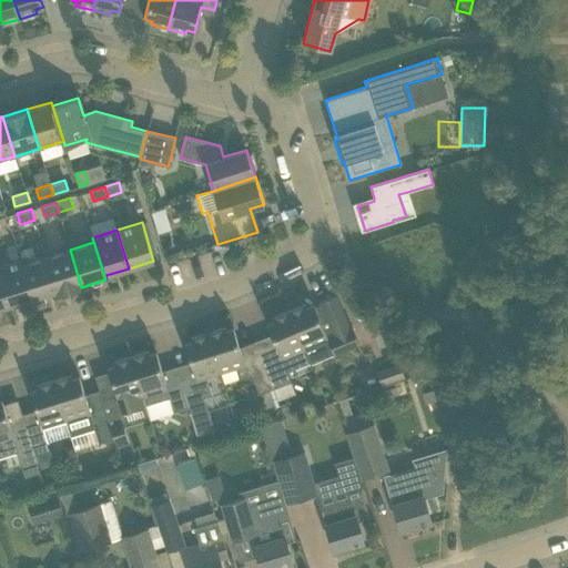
[(81,287),(70,250),(46,256),(58,295),(81,287)]
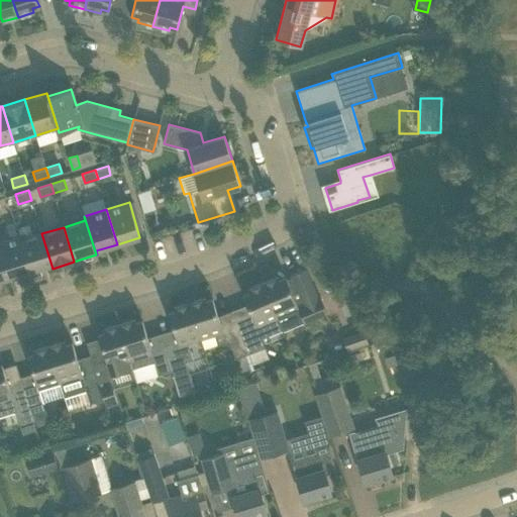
[(18,236),(30,276),(53,269),(41,233),(20,240),(19,236),(18,236)]
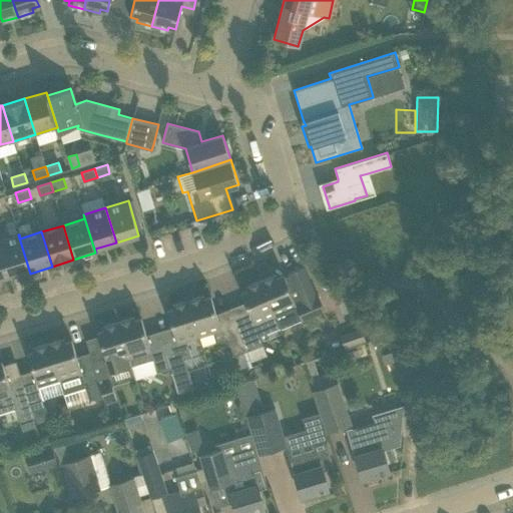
[(0,239),(0,252),(7,276),(28,270),(29,274),(30,274),(18,234),(0,239)]
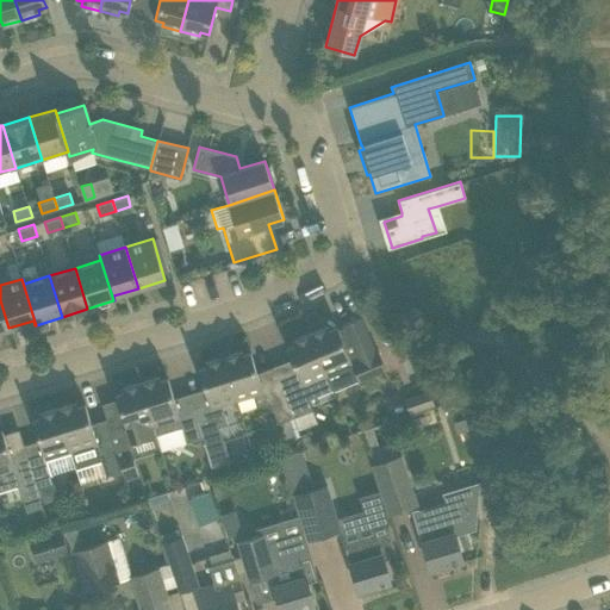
[(328,325),(310,334),(334,388),(359,378),(353,365),(377,354),(360,317),(343,324),(346,329),(338,331),(337,327),(329,330),(328,325)]
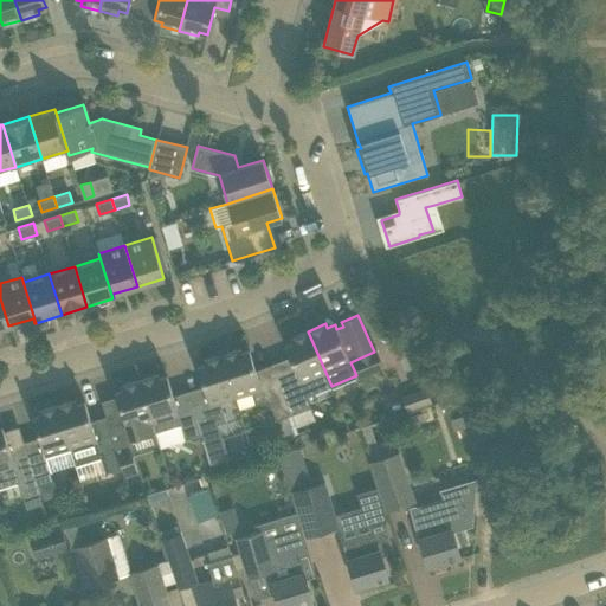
[(287,403),(290,414),(310,407),(305,397),(331,386),(308,331),(290,339),(291,342),(284,346),(296,373),(278,380),(287,403)]
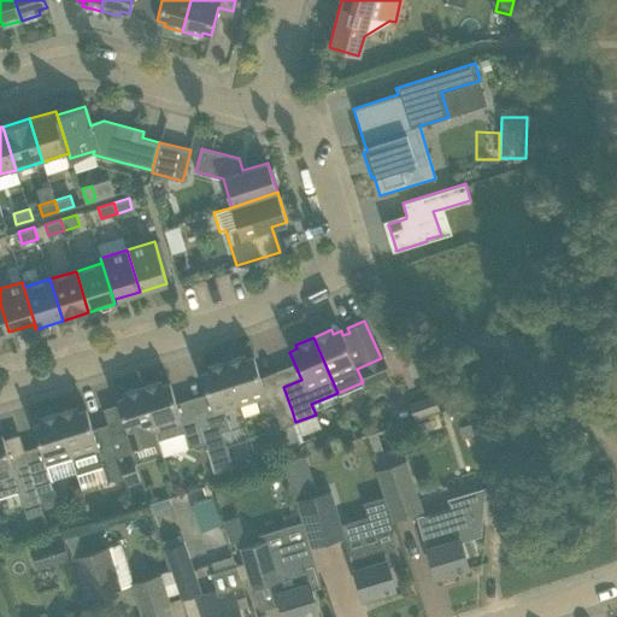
[(292,410),(283,387),(280,378),(262,385),(253,357),(246,359),(245,354),(225,360),(239,405),(257,399),(260,412),(274,407),(281,428),(295,422),(292,410)]
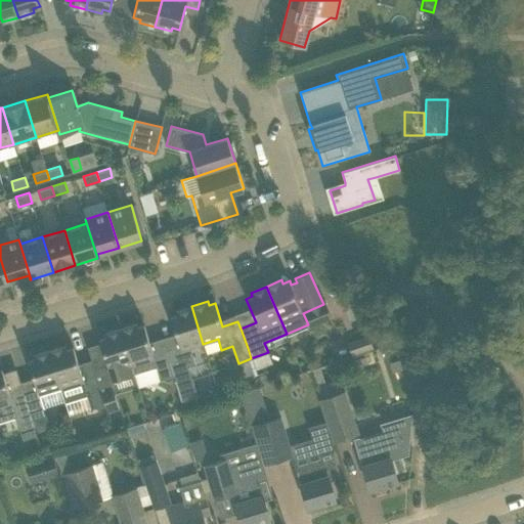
[(180,347),(167,351),(174,376),(189,370),(188,366),(195,364),(190,347),(203,344),(191,306),(176,311),(177,314),(170,317),(176,337),(180,347)]
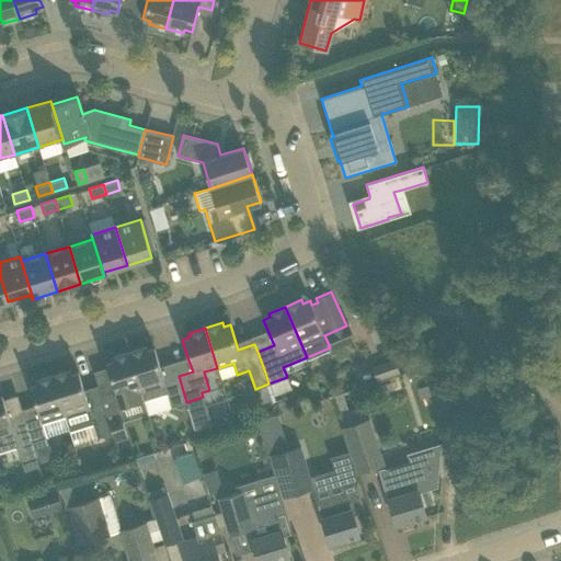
[(179,376),(164,380),(155,347),(147,350),(146,346),(129,352),(144,400),(168,392),(172,407),(186,402),(179,376)]
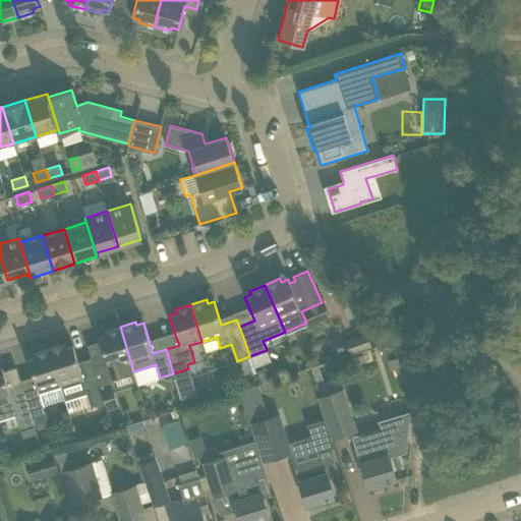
[(133,371),(120,327),(104,331),(105,335),(99,337),(106,362),(98,365),(101,378),(110,374),(111,378),(133,371)]
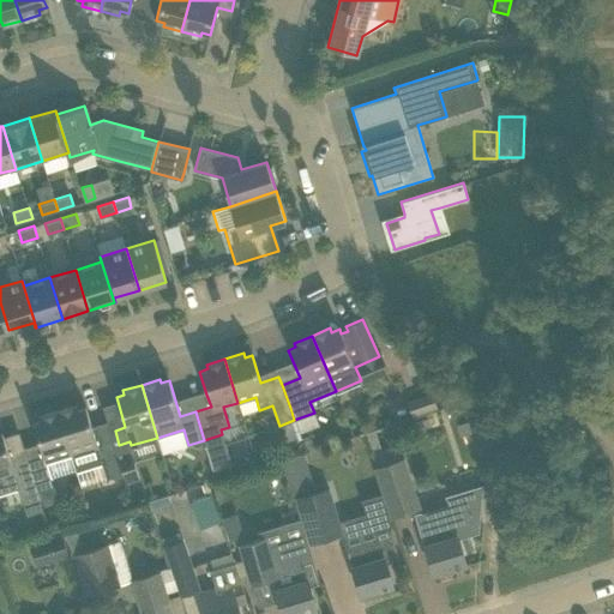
[(415,399),(407,403),(411,416),(420,414),(415,399)]
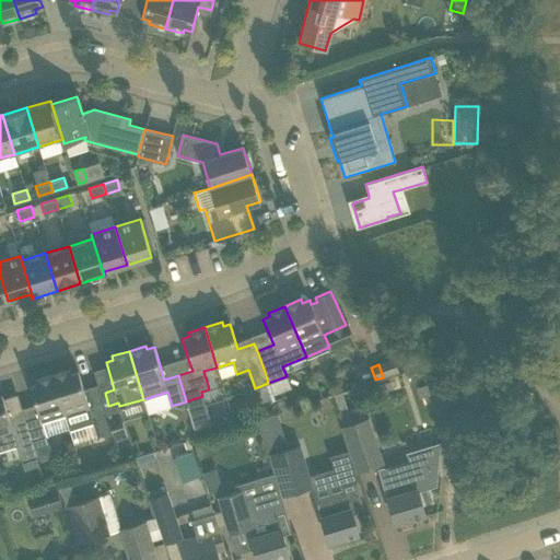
[(69,369),(53,374),(65,415),(69,430),(93,423),(95,430),(97,438),(113,433),(111,424),(109,426),(106,415),(106,412),(103,404),(100,392),(85,396),(78,371),(71,373),(69,369)]
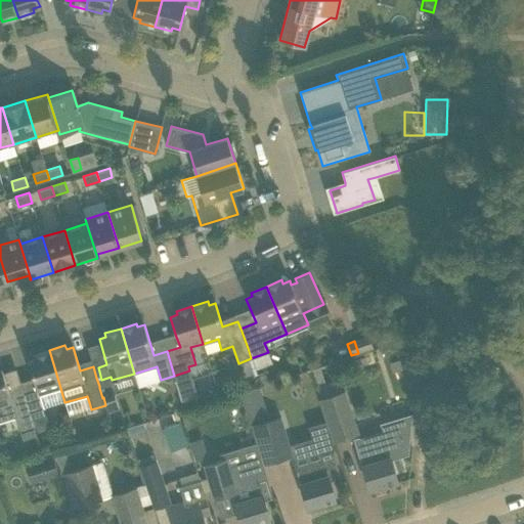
[(22,388),(32,420),(33,420),(45,416),(39,395),(60,388),(49,350),(33,355),(35,358),(28,360),(35,386),(23,390),(23,388),(22,388)]
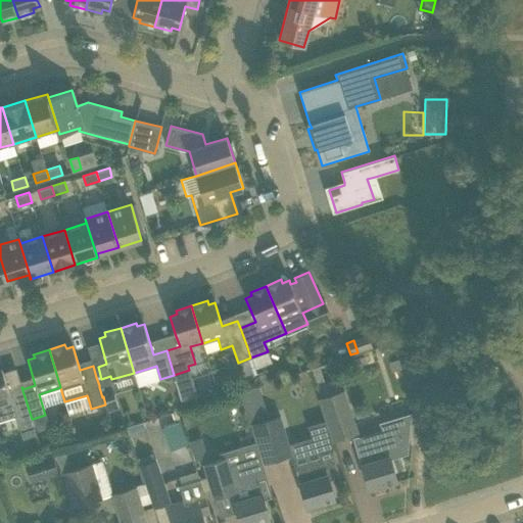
[(0,420),(15,416),(18,423),(32,419),(21,387),(8,391),(1,368),(0,368),(0,420)]
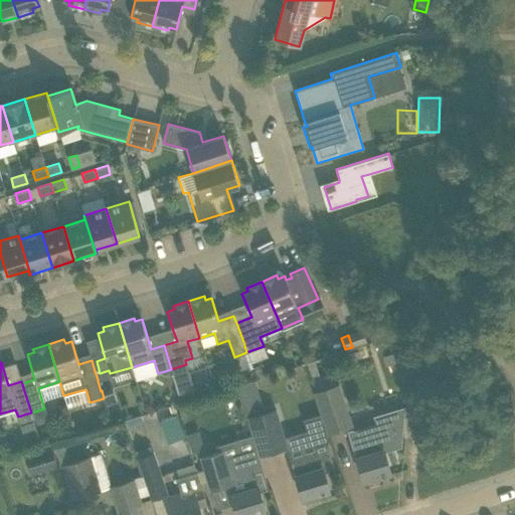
[(260,366),(253,369),(256,377),(263,375),(260,366)]
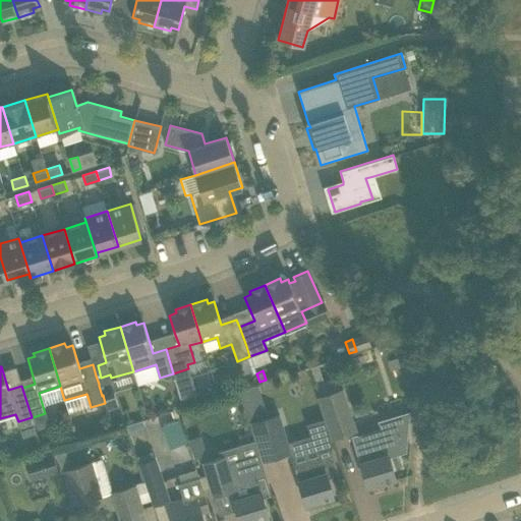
[(99,386),(102,396),(103,395),(105,403),(107,410),(120,407),(112,380),(99,384),(99,386)]
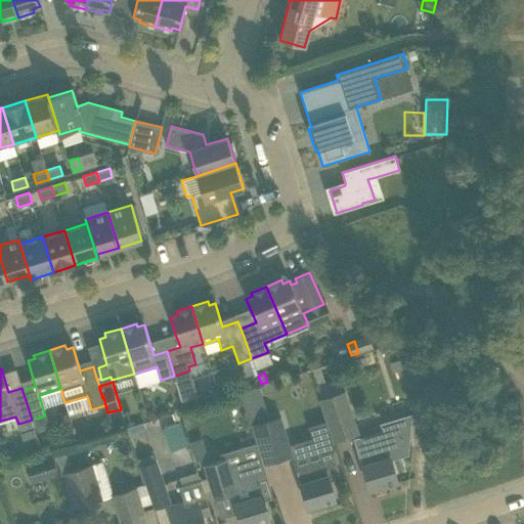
[(193,384),(178,388),(182,400),(195,396),(198,395),(193,384)]
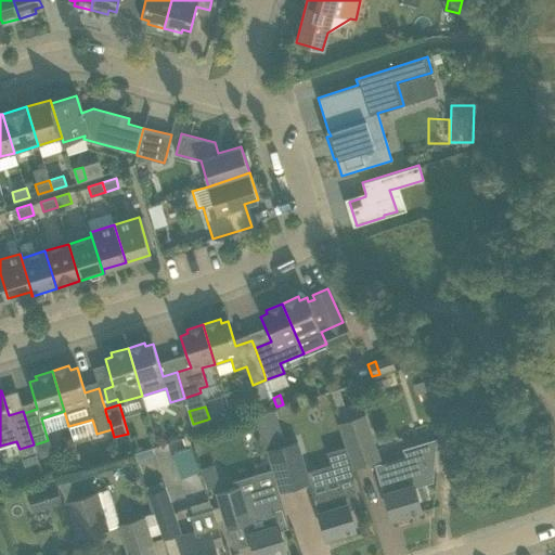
[(273,408),(254,414),(258,431),(279,425),(273,408)]
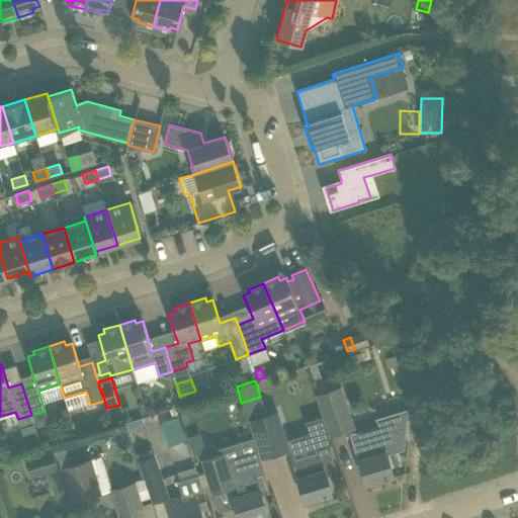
[(339,386),(315,395),(329,436),(353,428),(339,386)]
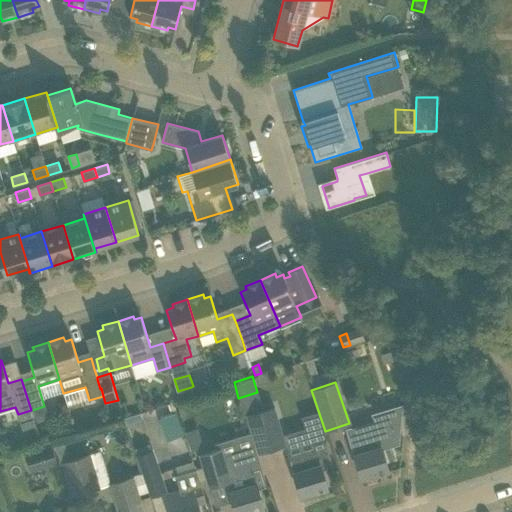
[(191,387),(178,391),(181,399),(193,395),(191,387)]
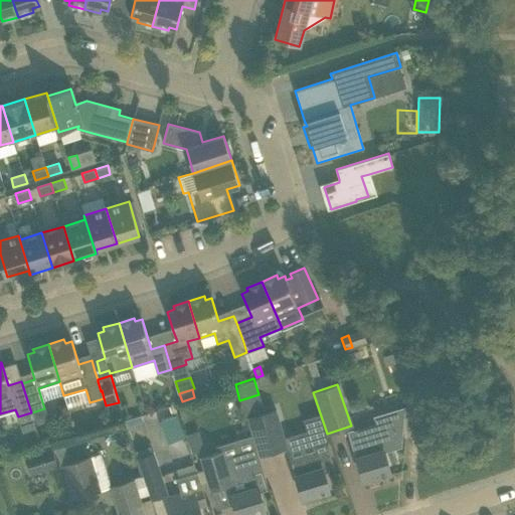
[(375,423),(349,432),(351,440),(356,457),(356,458),(357,462),(363,481),(390,473),(384,454),(384,452),(400,447),(404,407),(373,416),(375,423)]
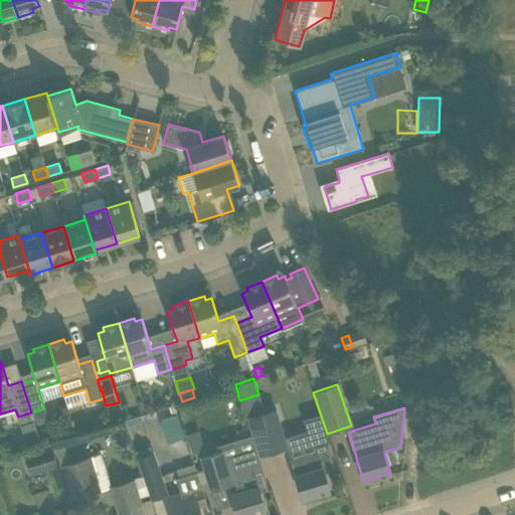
[(44,408),(32,412),(36,424),(49,420),(45,408),(44,408)]
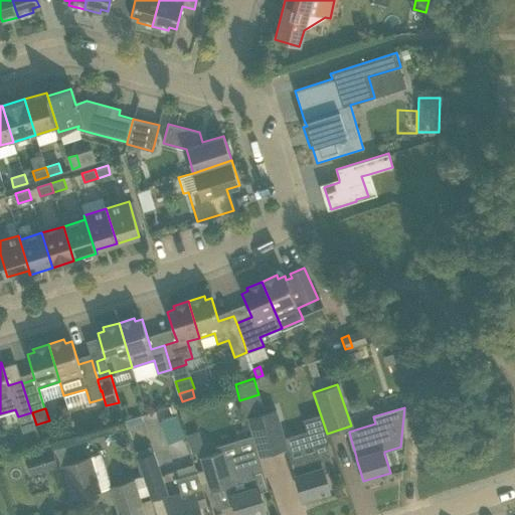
[(262,457),(289,449),(281,420),(277,408),(248,415),(252,428),(262,457)]
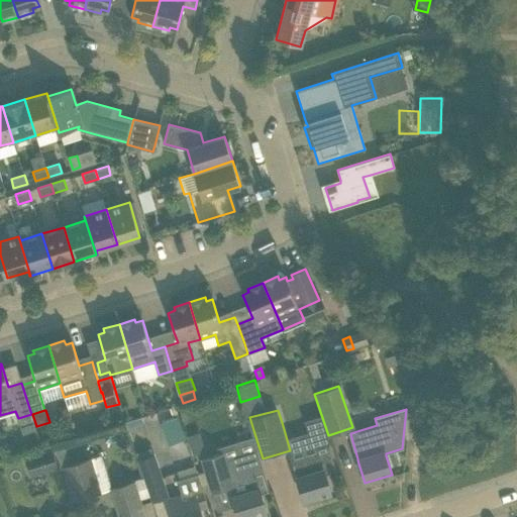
[(177,417),(161,422),(169,444),(184,439),(177,417)]
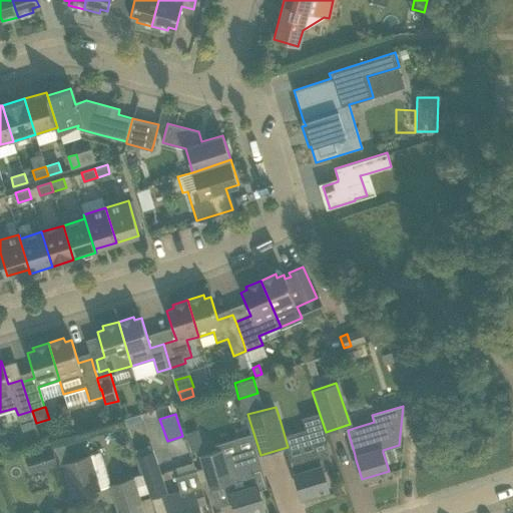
[(197,429),(184,434),(190,452),(203,448),(197,429)]
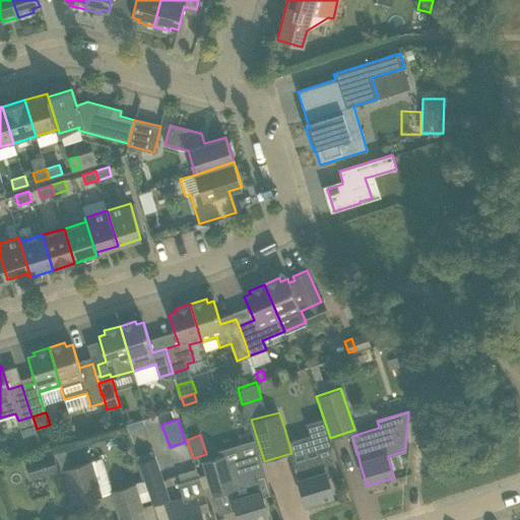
[(290,455),(298,480),(299,484),(305,504),(332,496),(327,477),(338,474),(329,444),(290,455)]
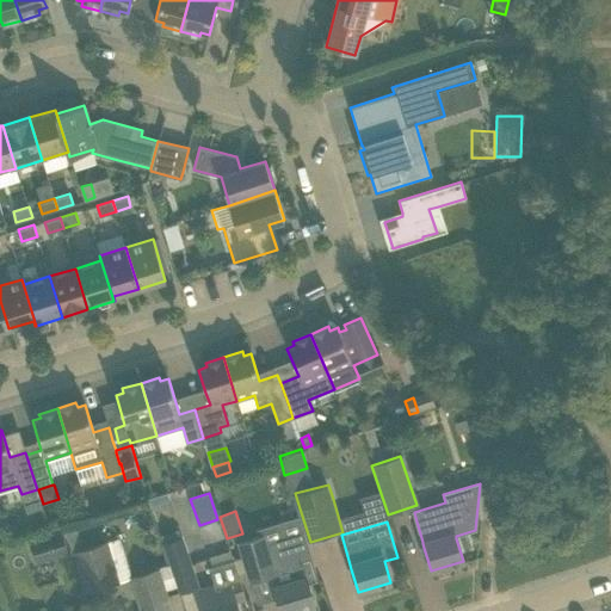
[(62,532),(45,537),(51,556),(67,551),(62,532)]
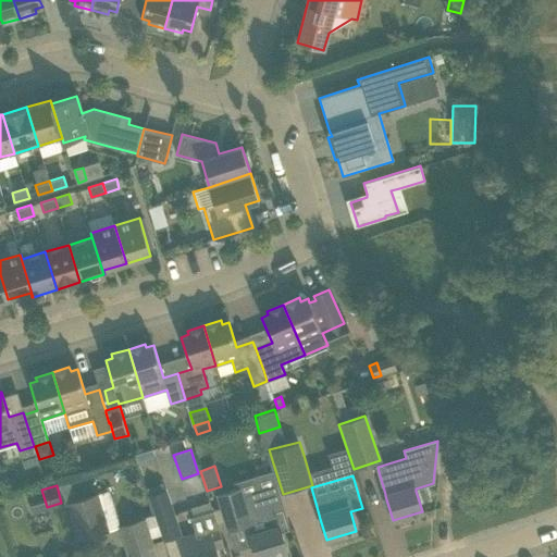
[(288,523),(277,485),(244,495),(240,486),(215,494),(226,531),(246,524),(249,535),(250,540),(255,556),(269,556),(286,552),(279,527),(288,523)]
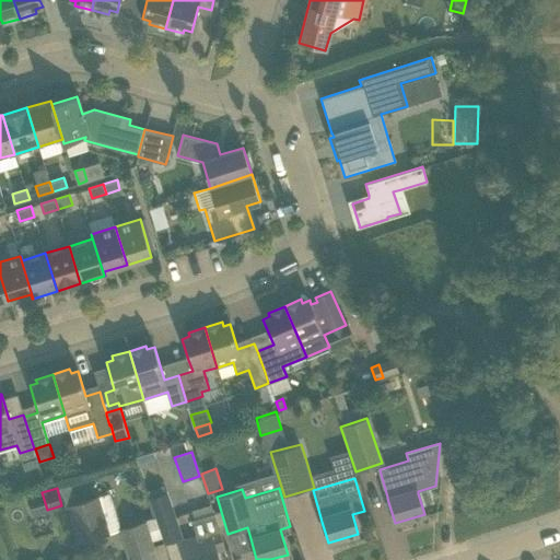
[(159,496),(149,499),(164,543),(183,536),(167,492),(166,492),(165,490),(158,492),(159,496)]
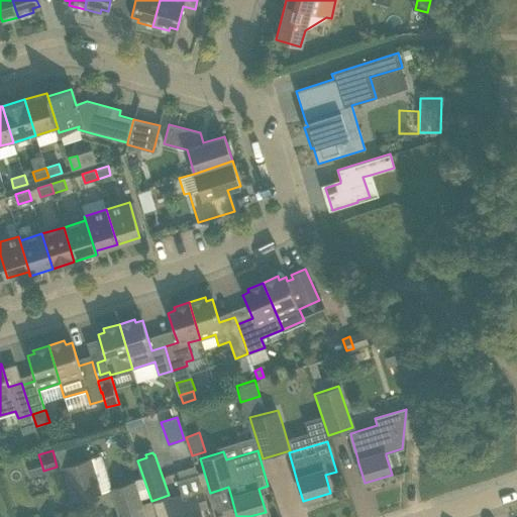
[(71,463),(64,467),(65,469),(74,500),(99,492),(89,458),(71,463)]
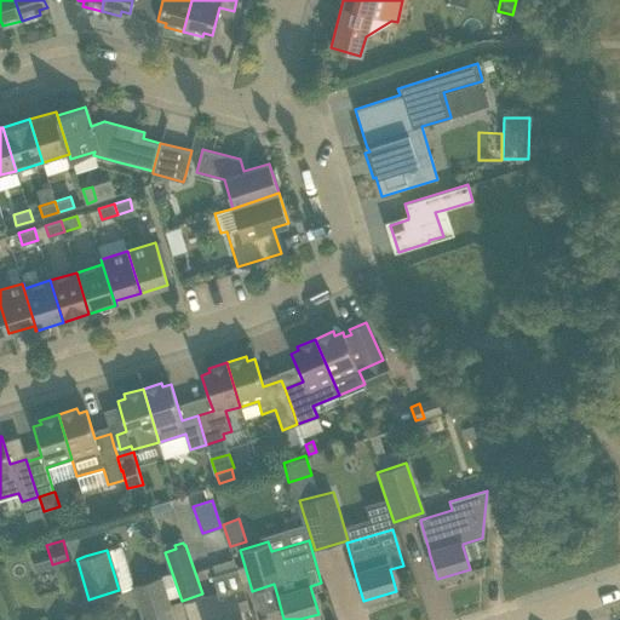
[(199,597),(205,616),(205,619),(241,619),(239,610),(248,608),(237,569),(212,577),(217,592),(199,597)]
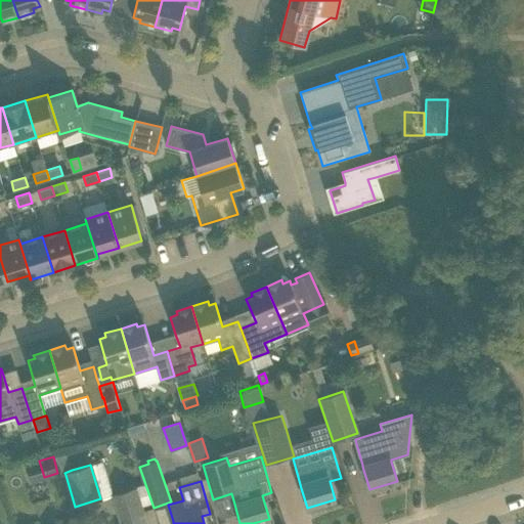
[(146,523),(136,488),(113,495),(121,523),(125,522),(125,523),(146,523)]
